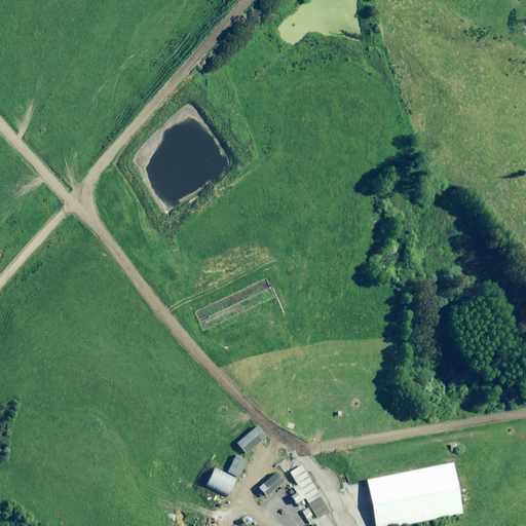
[(264,437),(255,426),(236,443),(246,454),(264,437)]
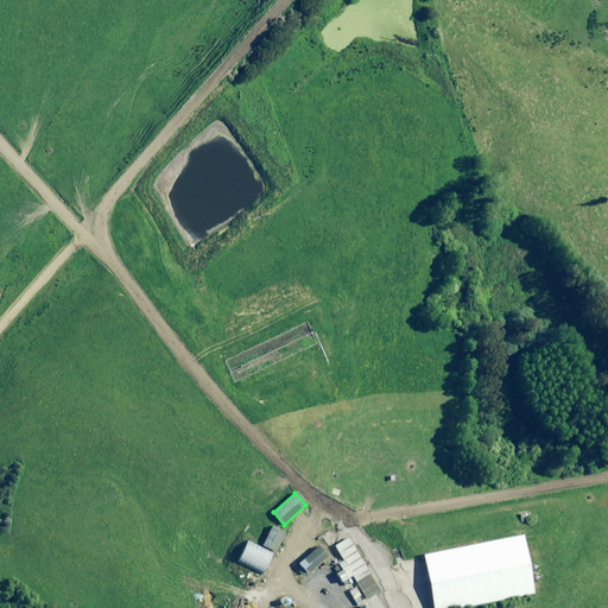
[(284,533),(271,526),(261,545),(276,551),(284,533)]
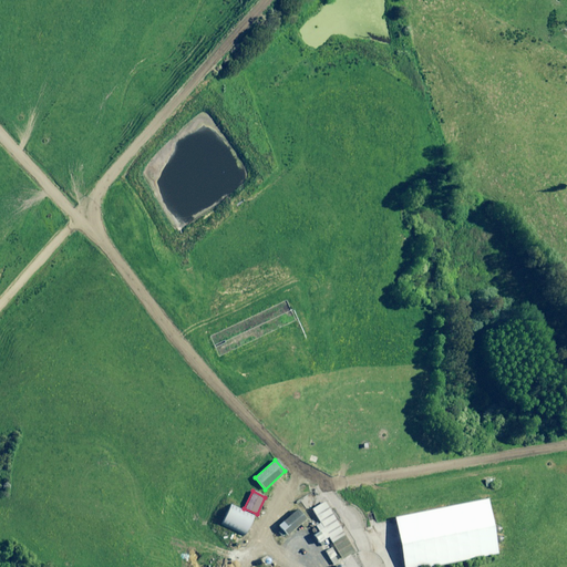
[(354,552),(323,502),(311,509),(319,523),(316,525),(319,532),(313,535),(320,546),(330,539),(341,559),(354,552)]
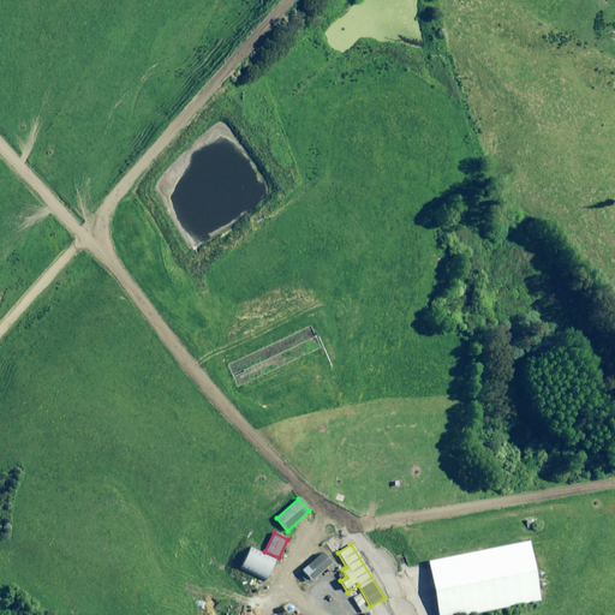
[(275,560),(250,547),(239,567),(266,580),(275,560)]
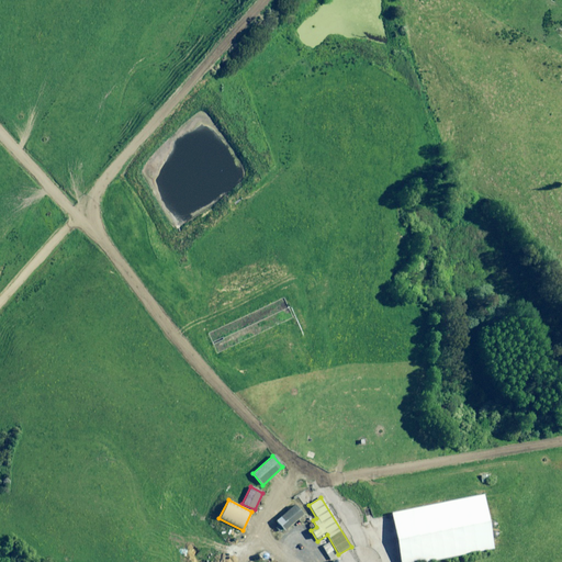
[(394,561),(422,561),(483,550),(472,499),(385,517),(394,561)]
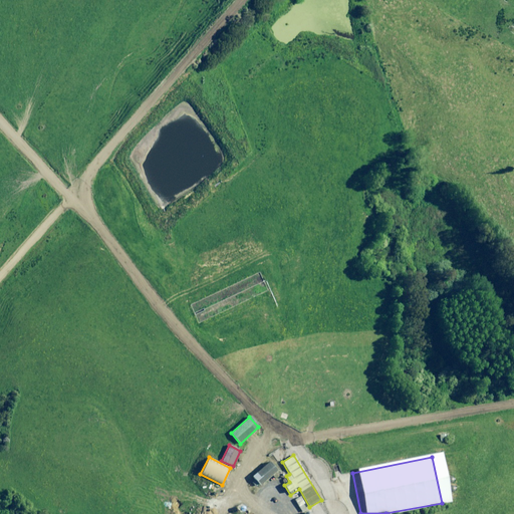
[(276,470),(269,462),(252,477),(259,485),(276,470)]
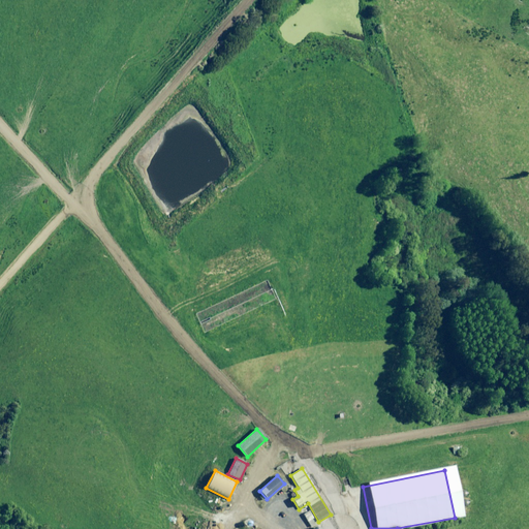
[(317,525),(309,510),(303,515),(311,528),(317,525)]
